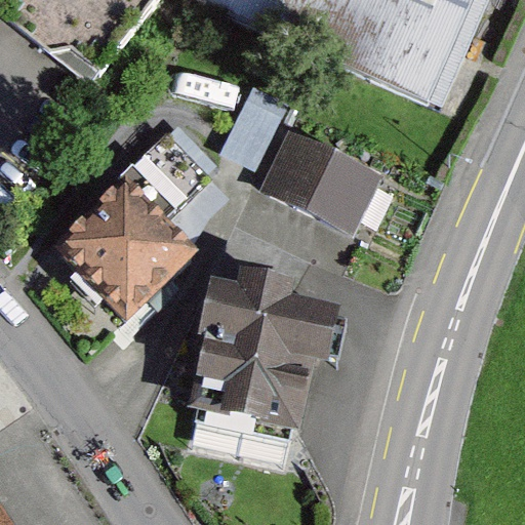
[(163,0),(176,0),(440,115),(469,63),(496,0),(5,0),(2,4),(98,80),(163,0)]
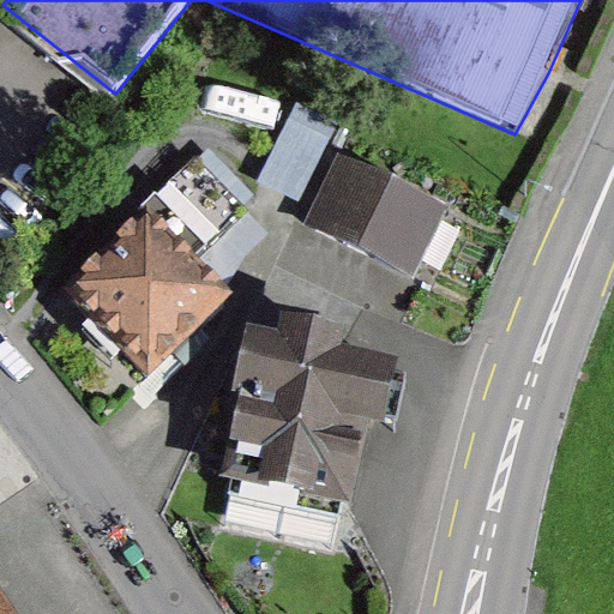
[(304,108),(270,182),(309,200),(343,126),(304,108)]
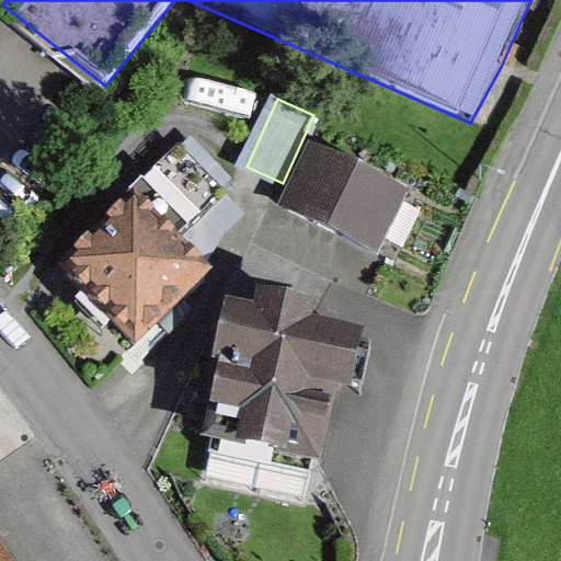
[(378,251),(405,193),(307,148),(279,206),(378,251)]
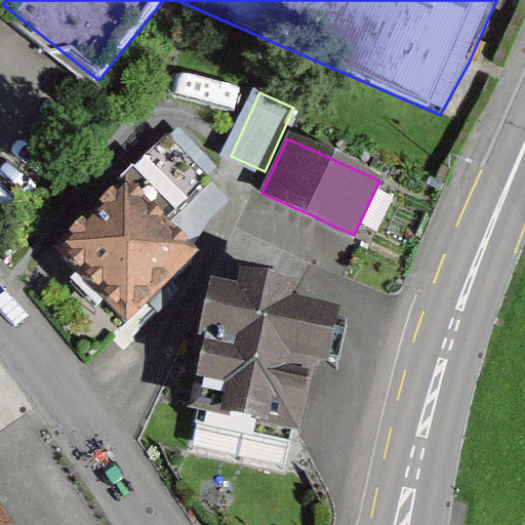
[(127,317),(195,249),(128,183),(61,250),(127,317)]
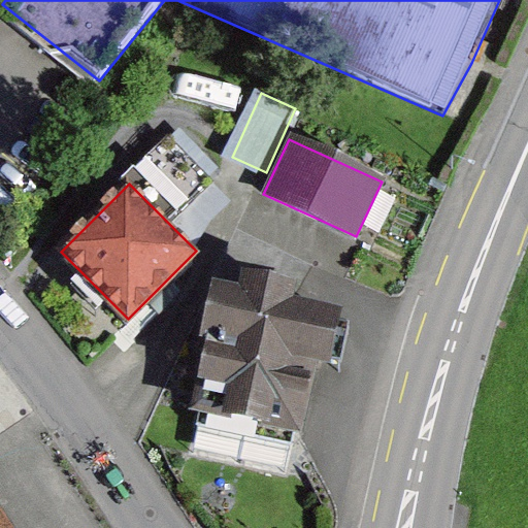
[(326,364),(337,312),(288,302),(292,285),(248,275),(245,289),(216,283),(203,341),(212,343),(191,448),(290,469),(312,361),(326,364)]
